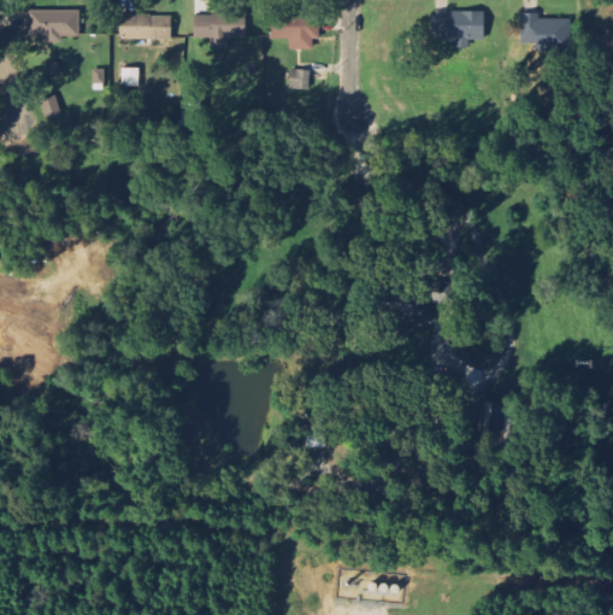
[(193,15),(194,37),(210,36),(210,48),(229,48),(229,37),(246,37),(246,12),(231,12),(231,7),(210,7),(210,13),(193,15)]
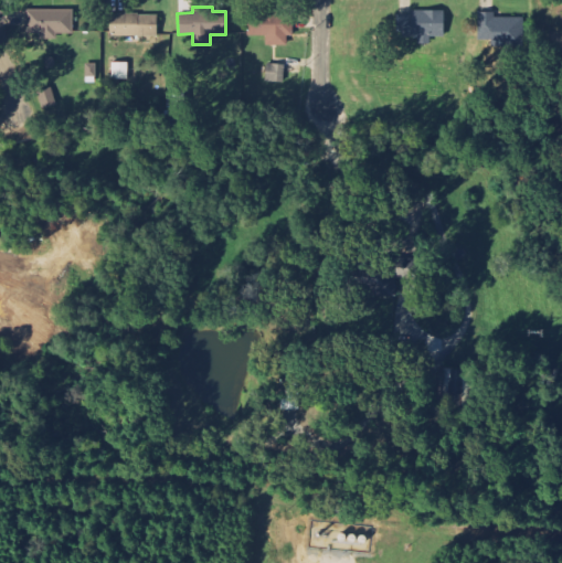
[(72,33),(72,9),(25,8),(24,33),(38,33),(38,36),(57,38),(57,32),(72,33)]
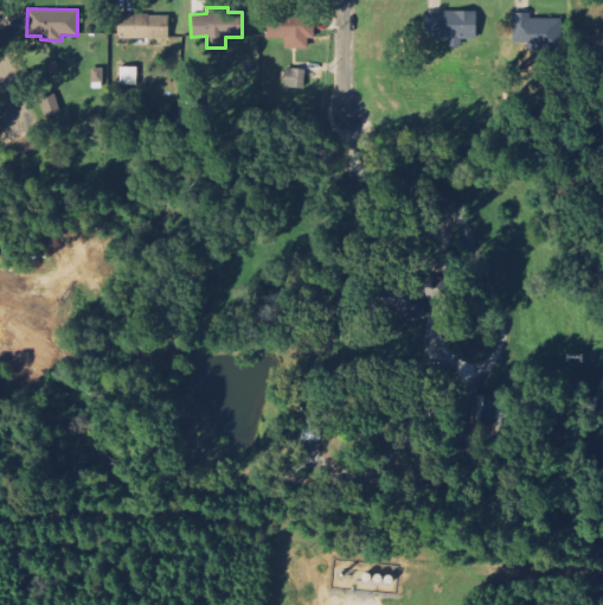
[(425,16),(425,39),(448,38),(448,46),(461,46),(461,39),(476,38),(475,11),(438,11),(438,14),(425,16)]
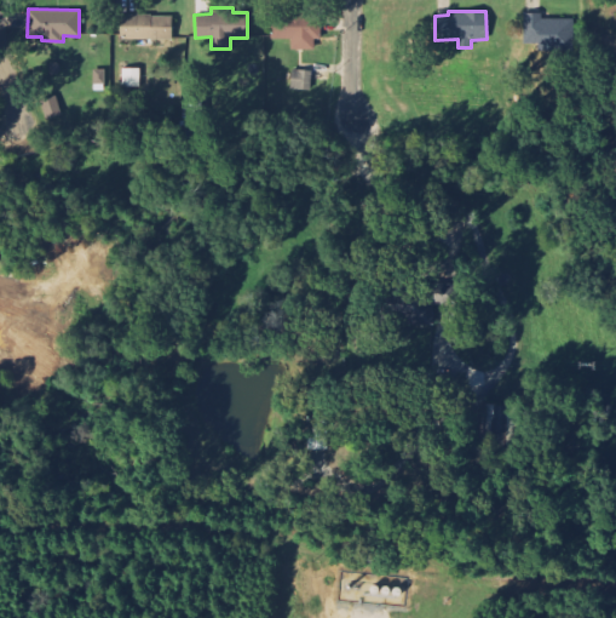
[(541,18),(541,13),(524,12),(523,45),(574,46),(574,19),(541,18)]
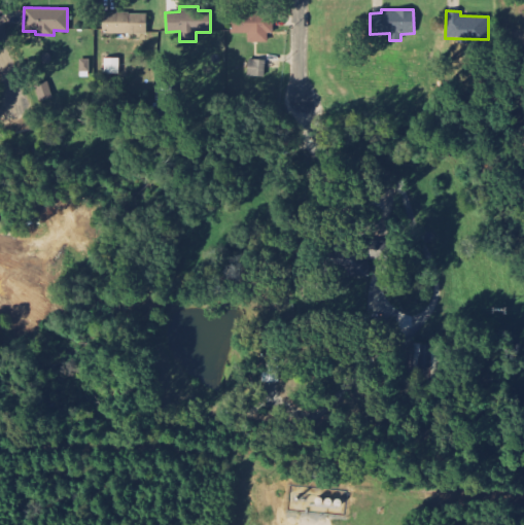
[(247,41),(267,42),(268,33),(272,33),(273,13),(231,11),(231,32),(247,33),(247,41)]
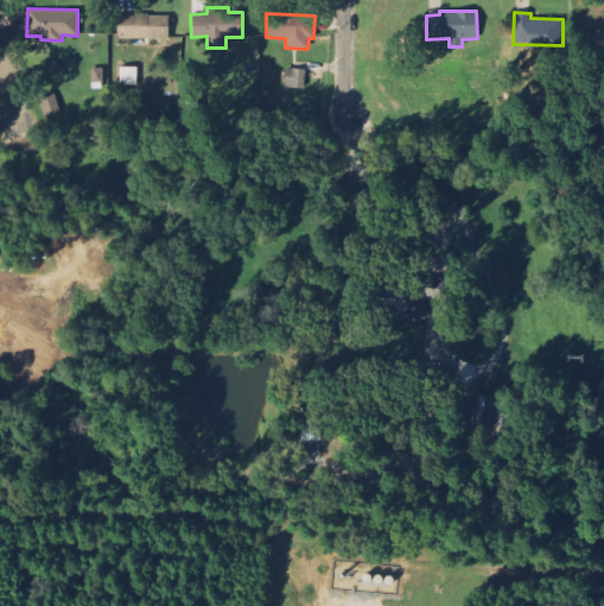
[(116,38),(169,38),(169,14),(118,14),(116,38)]
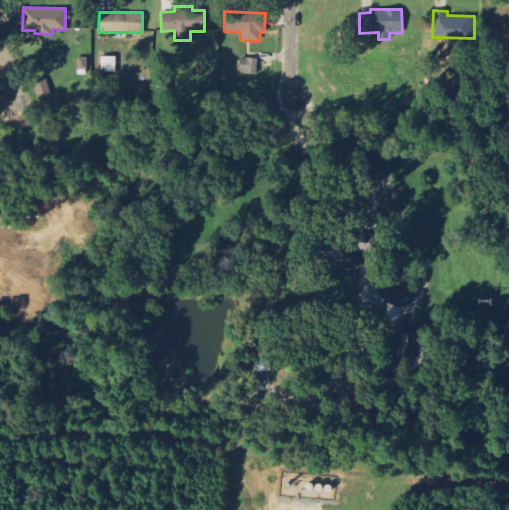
[(115,71),(115,56),(100,56),(101,71),(115,71)]
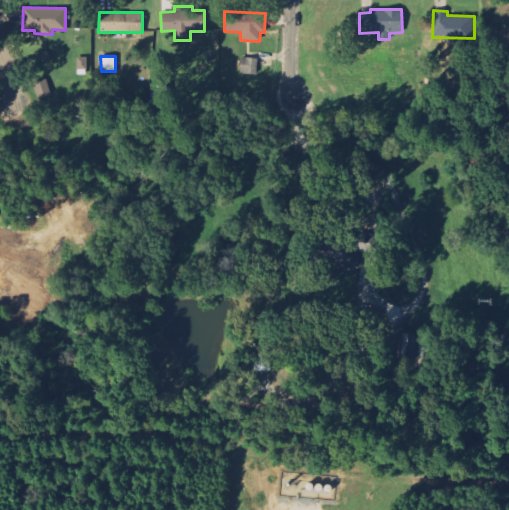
[(241,74),(257,73),(257,57),(241,58),(241,74)]
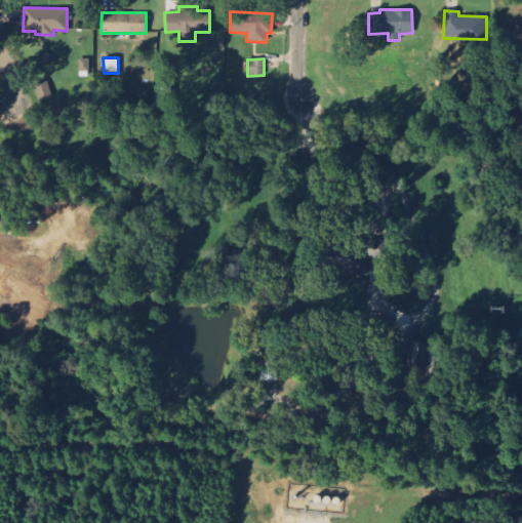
[(275,378),(274,351),(259,352),(261,379),(275,378)]
